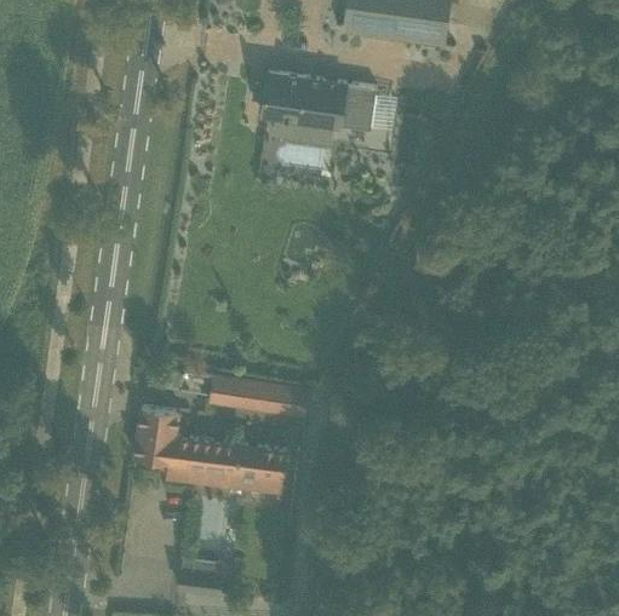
[(348,0),(344,30),(447,46),(452,0),(348,0)]
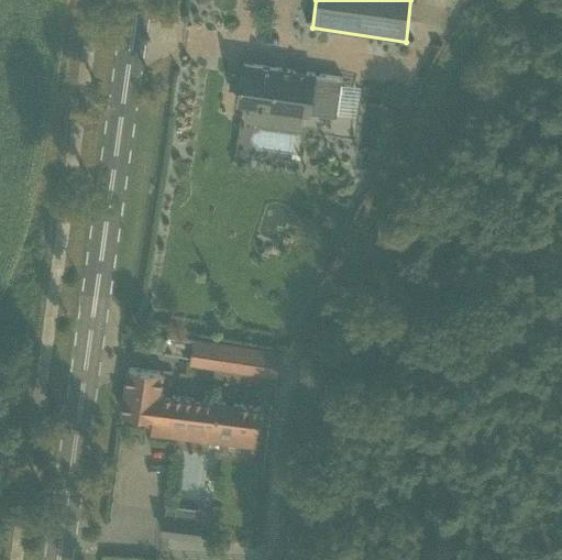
[(239,106),(335,120),(341,80),(245,66),(239,106)]
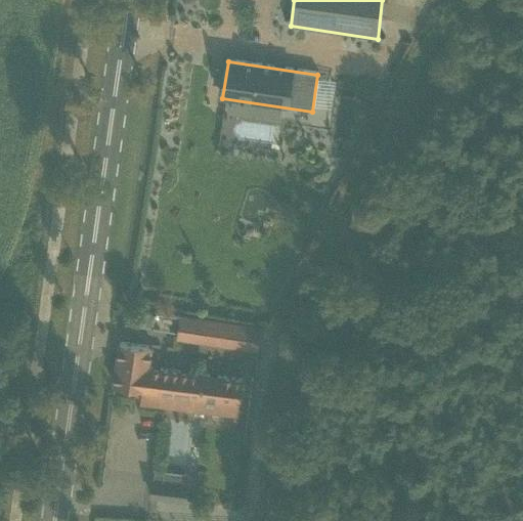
[(153,331),(155,317),(142,315),(140,329),(153,331)]
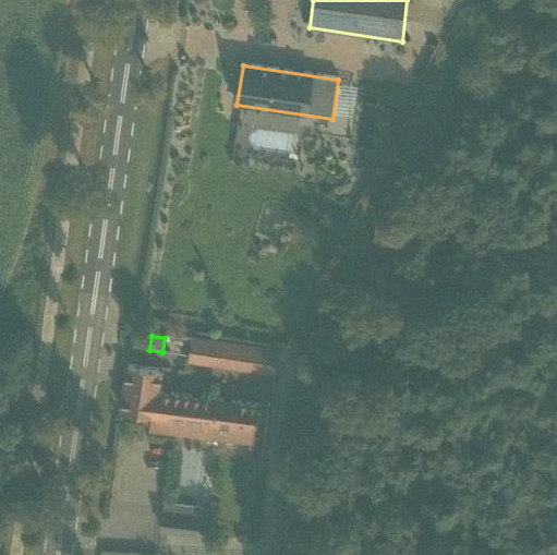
[(275,376),(279,356),(279,351),(193,337),(189,363),(275,376)]
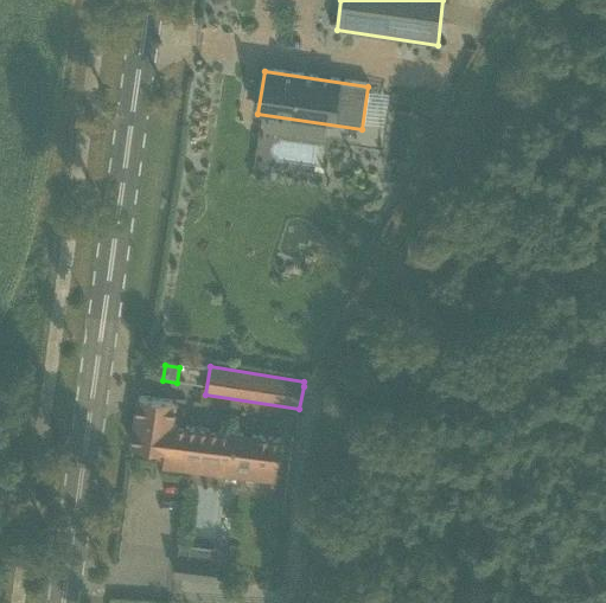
[(140,399),(134,449),(164,453),(161,470),(275,485),(281,441),(172,427),(176,404),(140,399)]
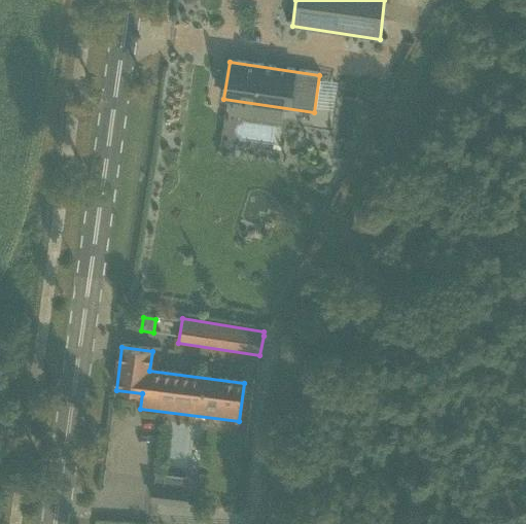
[(156,474),(152,502),(188,508),(191,490),(166,486),(167,476),(156,474)]
